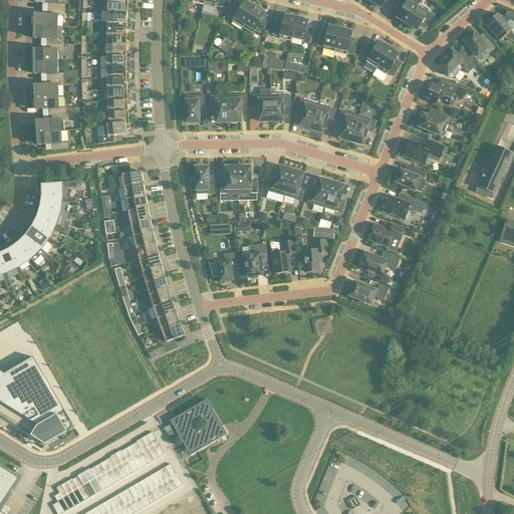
[(47,9),(65,10),(65,4),(59,4),(59,0),(34,0),(35,1),(37,1),(37,2),(47,3),(47,9)]
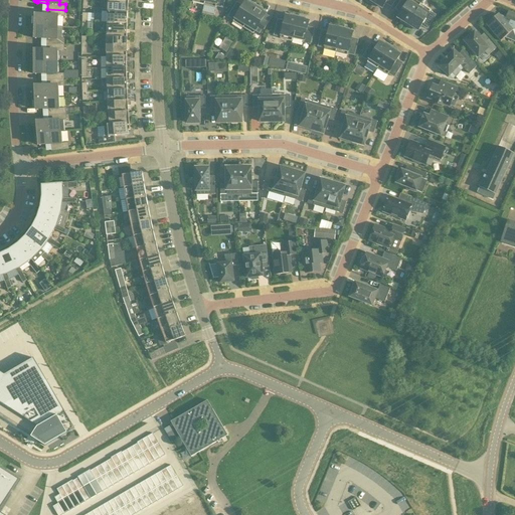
[(108,11),(128,12),(129,1),(109,0),(108,11)]
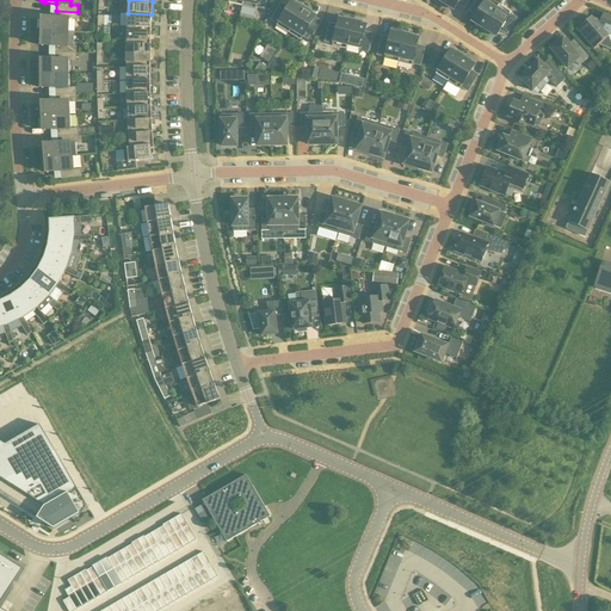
[(468,0),(443,0),(440,5),(448,8),(449,7),(454,10),(457,4),(464,7),(468,0)]
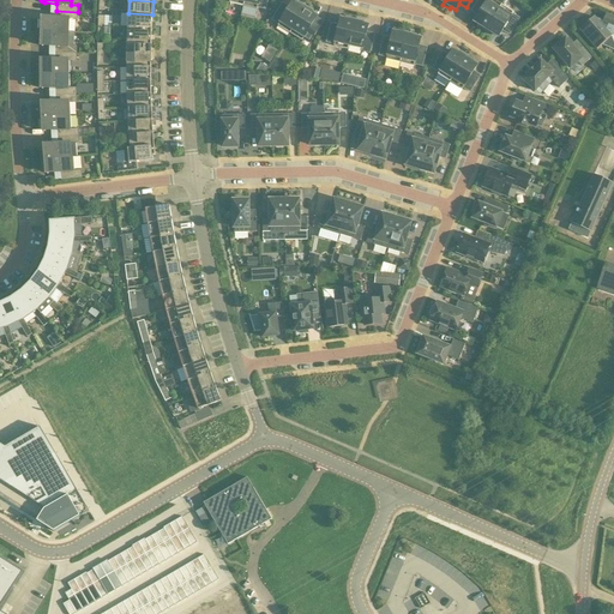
[(485,31),(503,5),(494,0),(479,0),(473,11),(479,14),(475,22),(479,24),(477,26),(485,31)]
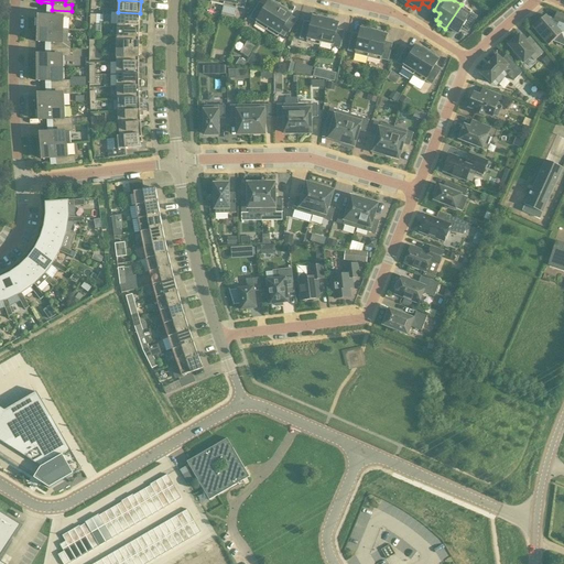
[(256,22),(255,24),(267,31),(281,7),(274,2),(273,4),(269,1),(266,7),(259,3),(250,19),(256,22)]
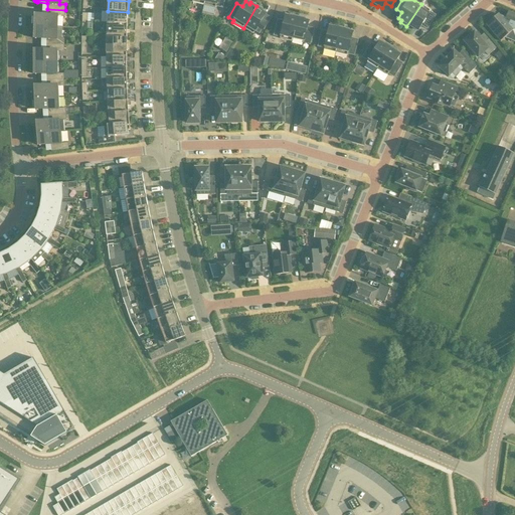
[(421,4),(406,26),(413,30),(414,28),(418,31),(421,26),(426,29),(436,16),(431,12),(432,10),(421,4)]
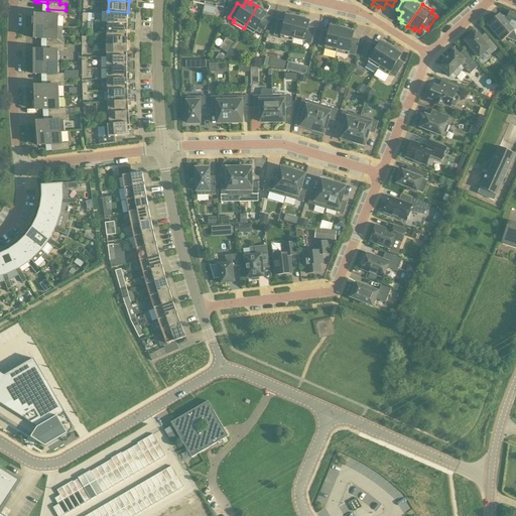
[(262,11),(263,10),(257,6),(244,28),(254,34),(255,33),(260,36),(269,22),(263,19),(266,14),(262,11)]
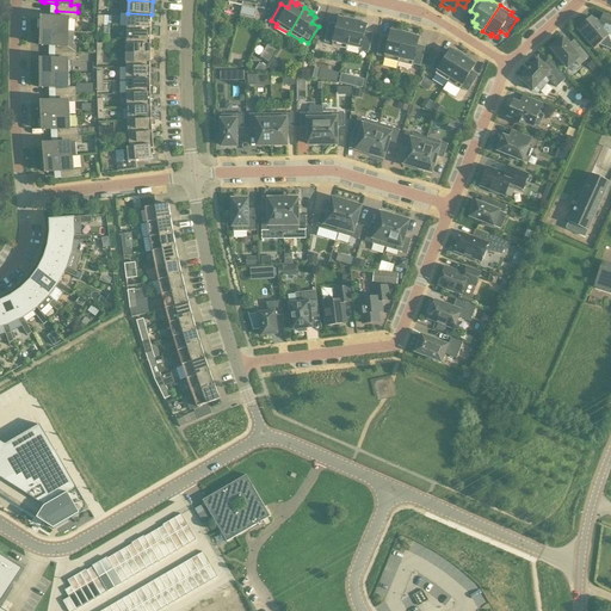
[(39,31),(67,32),(68,19),(78,19),(78,12),(56,11),(56,18),(43,18),(43,19),(41,19),(39,31)]
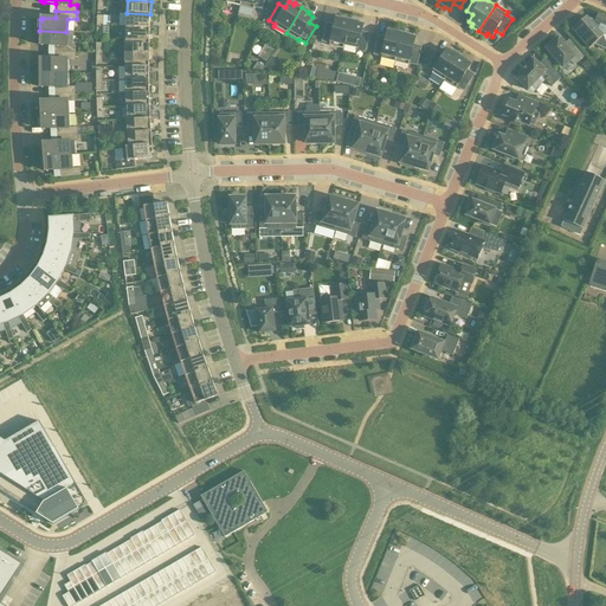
[(126,27),(150,27),(150,14),(127,13),(126,27)]
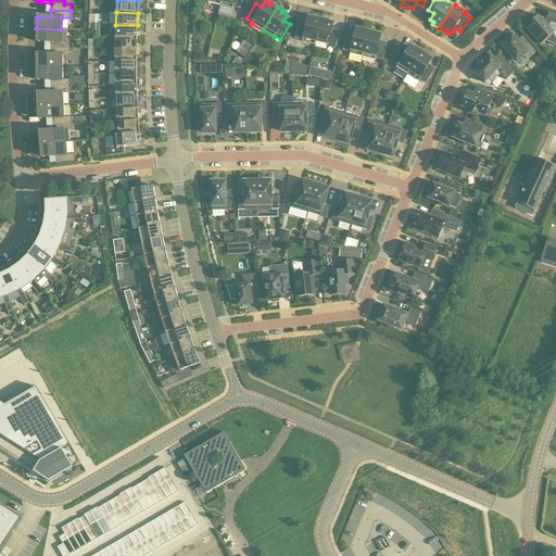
[(539,16),(525,27),(540,43),(554,35),(555,35),(555,15),(548,13),(544,23),(539,16)]
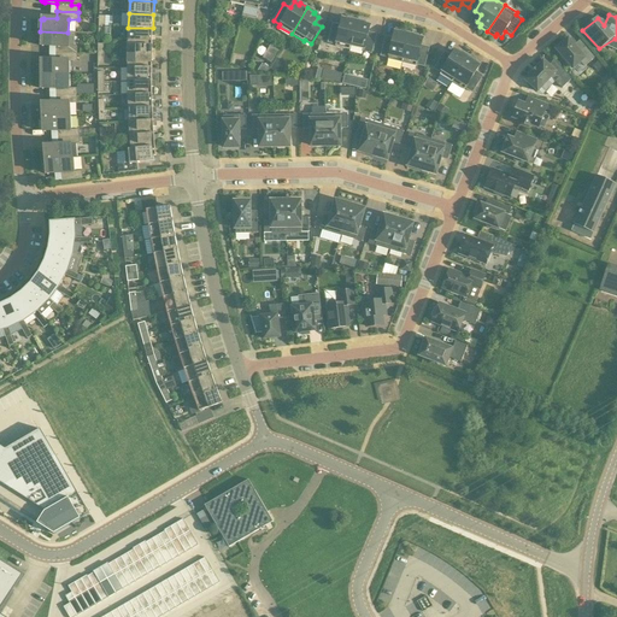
[(342,18),(340,25),(333,24),(328,42),(336,45),(335,47),(350,51),(351,46),(357,19),(348,18),(347,19),(342,18)]
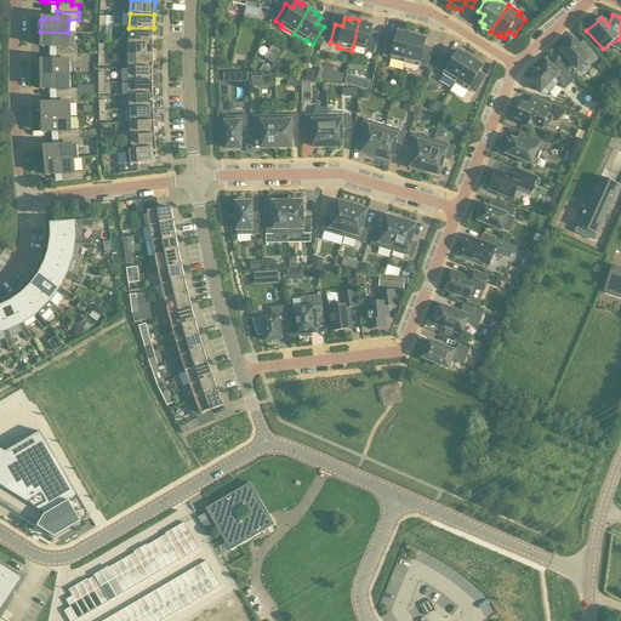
[(353,46),(366,50),(366,51),(374,53),(379,35),(371,33),(372,26),(368,24),(368,22),(359,20),(353,46)]
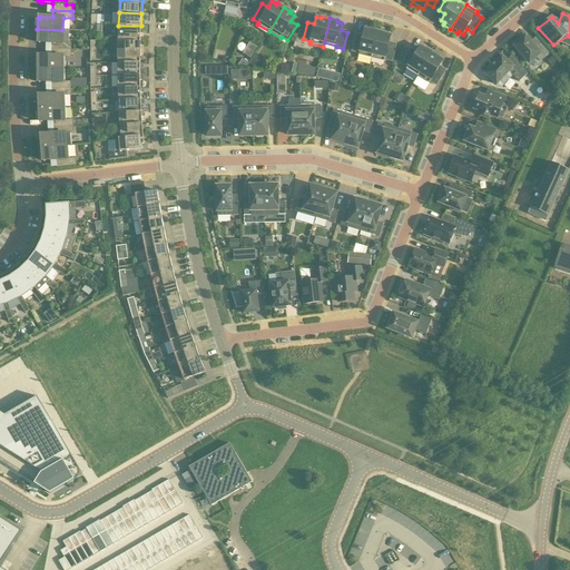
[(118,38),(140,38),(141,26),(118,26),(118,38)]
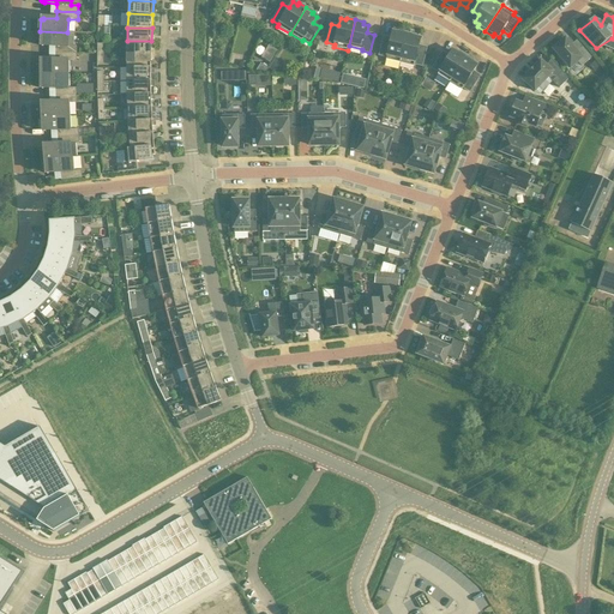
[(399,62),(408,32),(399,30),(398,32),(393,31),(391,38),(384,37),(379,55),(386,58),(386,60),(399,62)]
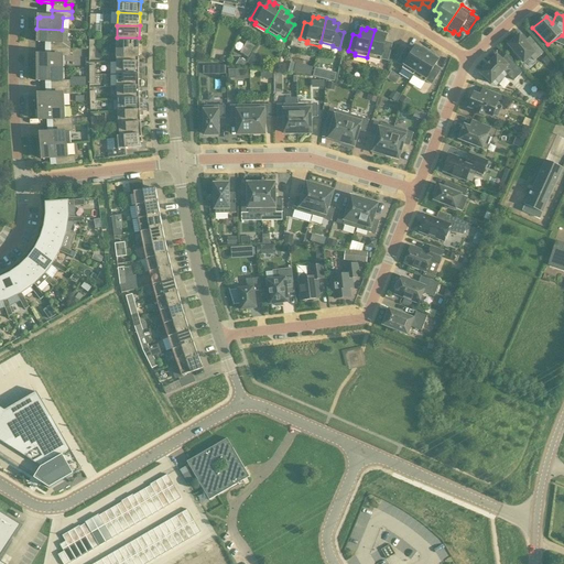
[(68,30),(62,30),(36,29),(36,40),(39,40),(39,42),(51,42),(51,49),(71,50),(71,43),(68,41),(68,30)]
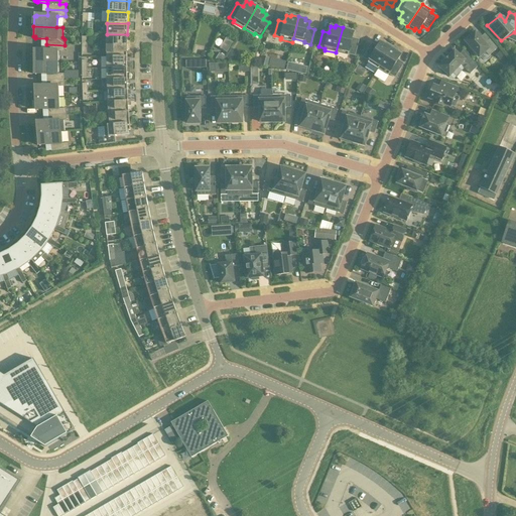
[(343,27),(336,52),(348,55),(349,53),(355,55),(359,40),(352,38),(354,32),(349,31),(350,29),(343,27)]
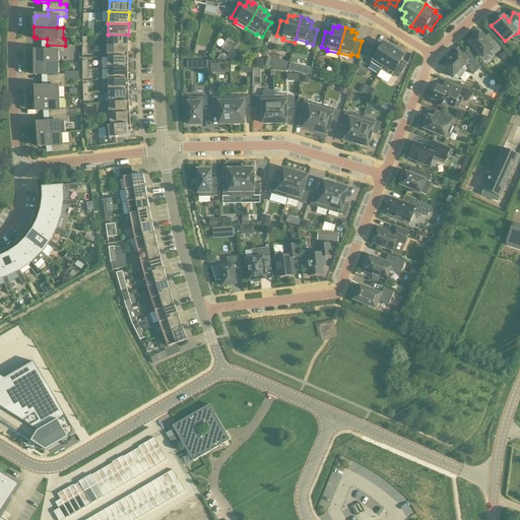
[(479,33),(474,37),(469,41),(469,42),(482,58),(490,53),(493,56),(501,49),(493,40),(489,44),(479,33)]
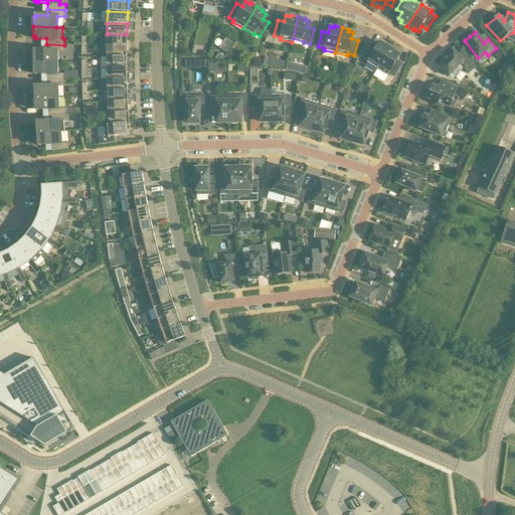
[(107,45),(128,45),(128,41),(127,41),(127,34),(107,34),(107,45)]
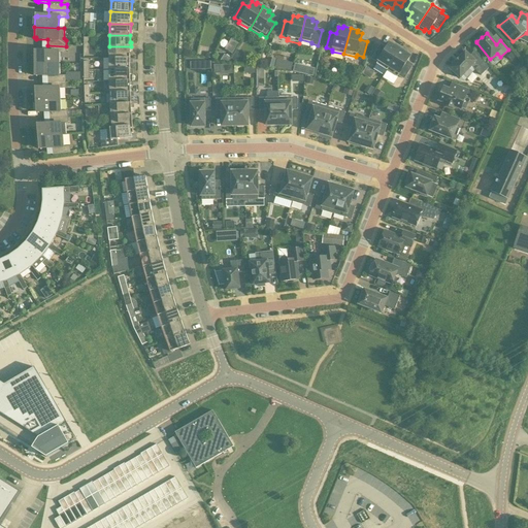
[(225,48),(233,54),(239,42),(231,37),(225,48)]
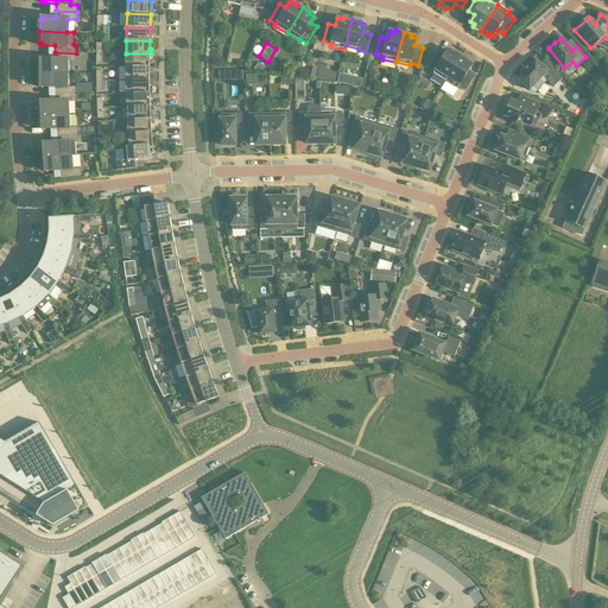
[(445,81),(462,55),(454,50),(453,52),(449,50),(444,56),(438,52),(428,68),(435,71),(434,74),(445,81)]
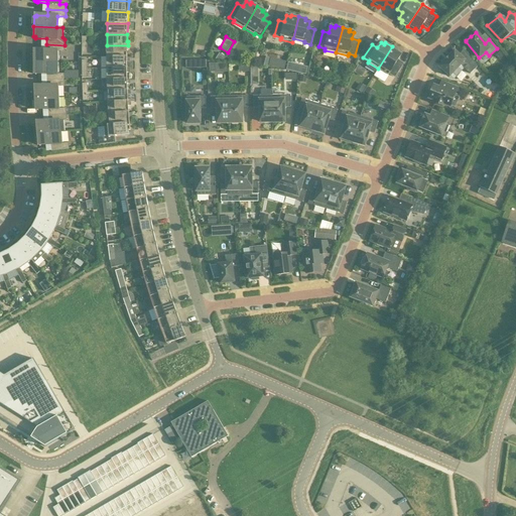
[(33,62),(58,62),(58,50),(65,50),(65,45),(46,44),(46,50),(35,50),(35,52),(33,52),(33,62)]
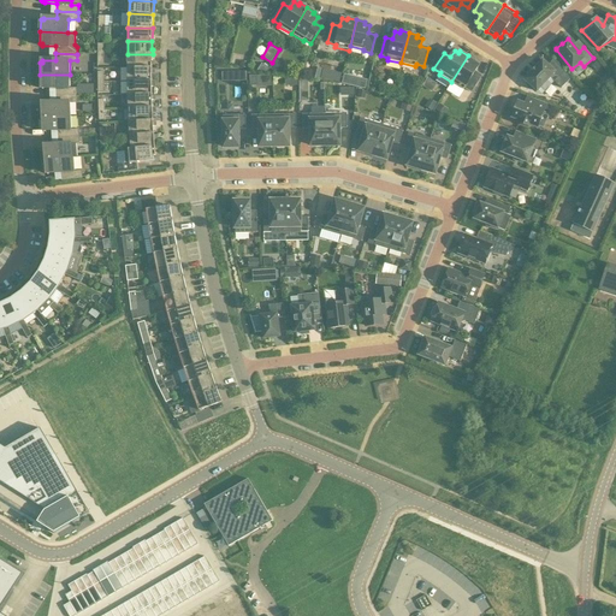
[(128,67),(152,67),(152,60),(153,60),(153,54),(128,54),(128,67)]
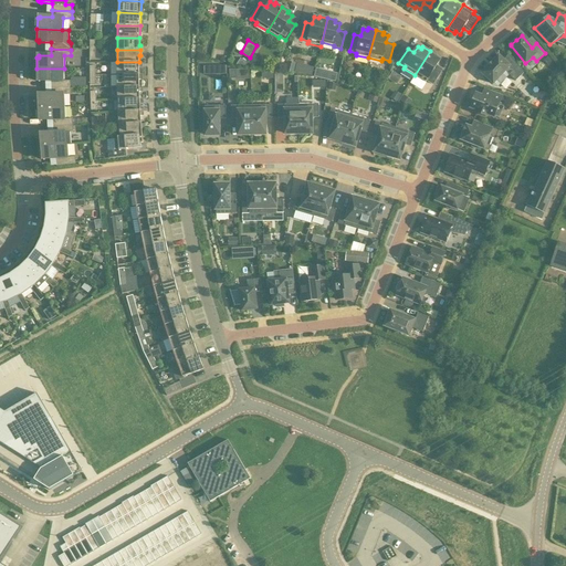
[(430,51),(415,75),(427,83),(428,81),(433,84),(442,70),(437,66),(440,61),(436,58),(437,55),(430,51)]
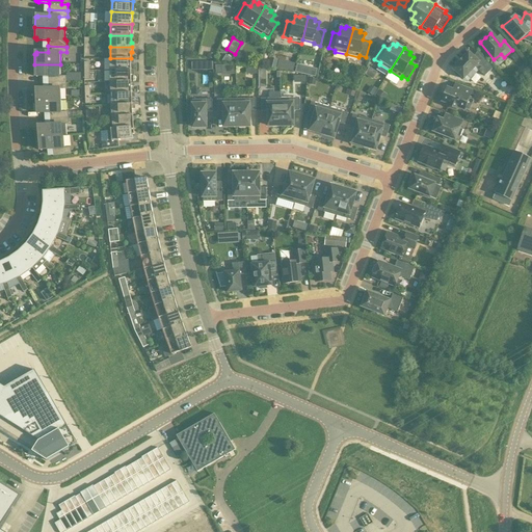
[(240,54),(237,52),(230,62),(235,63),(240,54)]
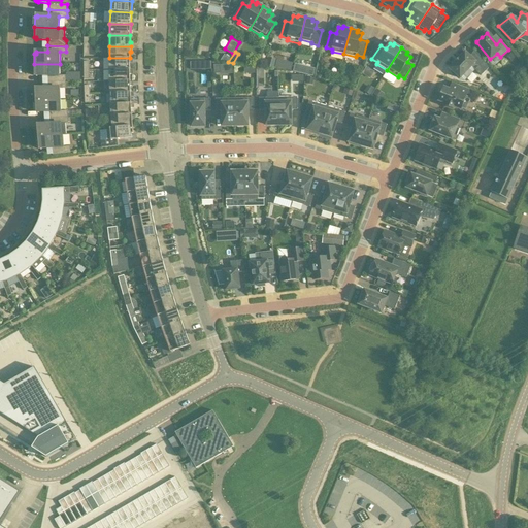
[(450,68),(450,69),(452,70),(452,73),(455,76),(458,77),(460,79),(461,78),(471,67),(474,71),(479,66),(486,72),(490,67),(479,57),(474,61),(465,52),(464,53),(459,58),(451,68),(450,68)]
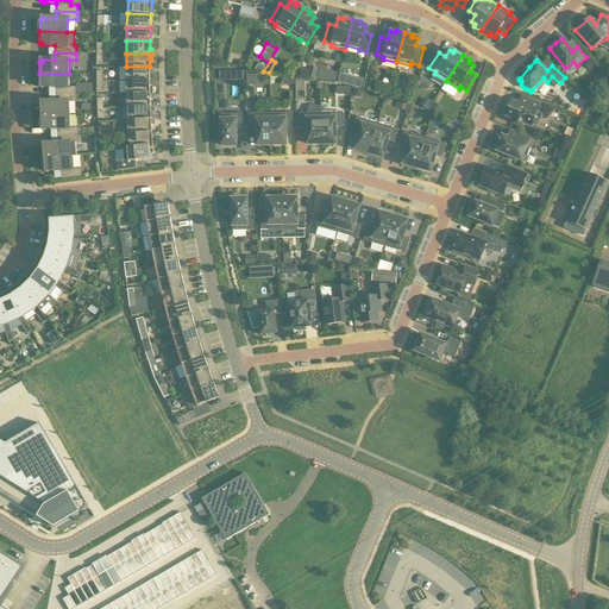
[(590,71),(596,67),(591,61),(585,66),(590,71)]
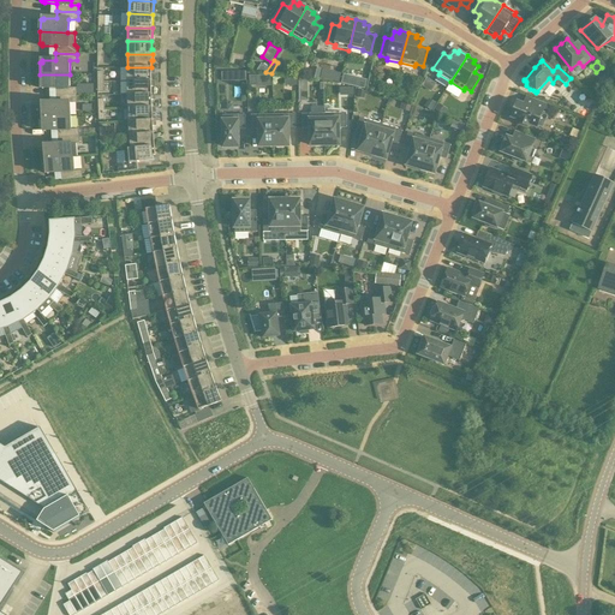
[(127,82),(151,81),(151,67),(127,67),(127,82)]
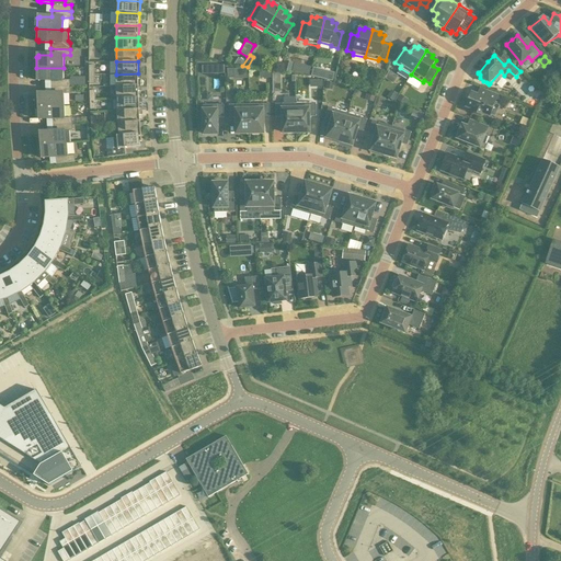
[(294,64),(285,61),(283,70),(292,72),(294,64)]
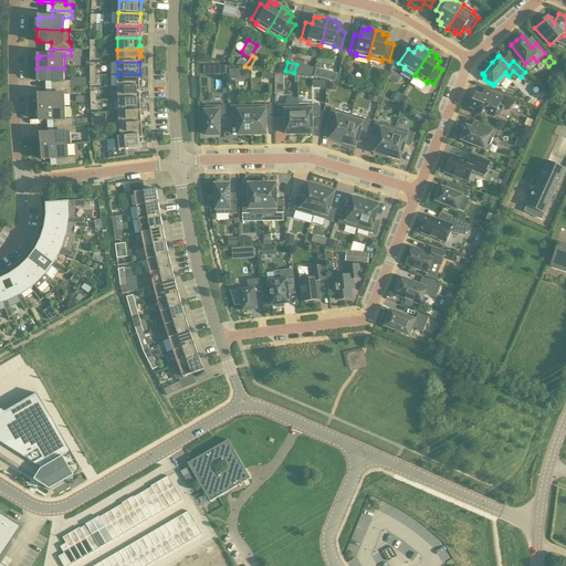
[(203,66),(205,75),(227,74),(227,66),(203,66)]
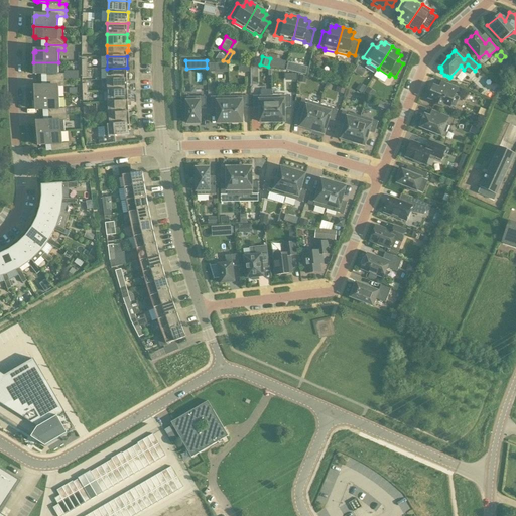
[(46,80),(65,80),(65,74),(58,74),(58,62),(33,62),(33,73),(35,73),(35,74),(46,74),(46,80)]
